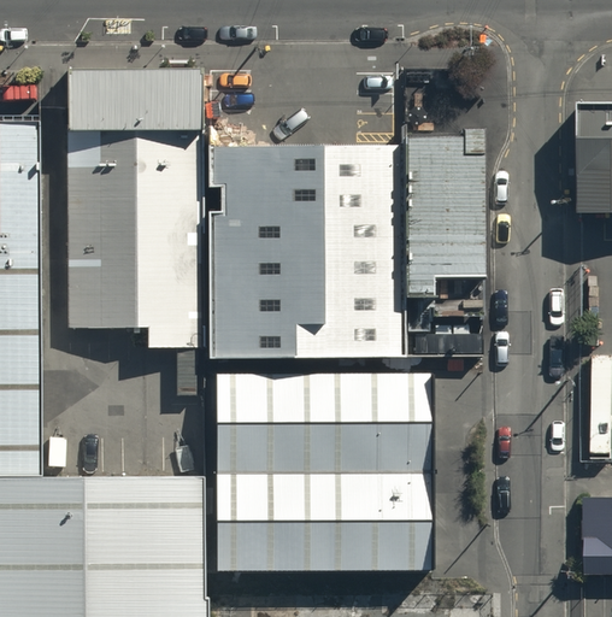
[(196,71),(65,71),(66,327),(143,325),(198,327),(196,71)]
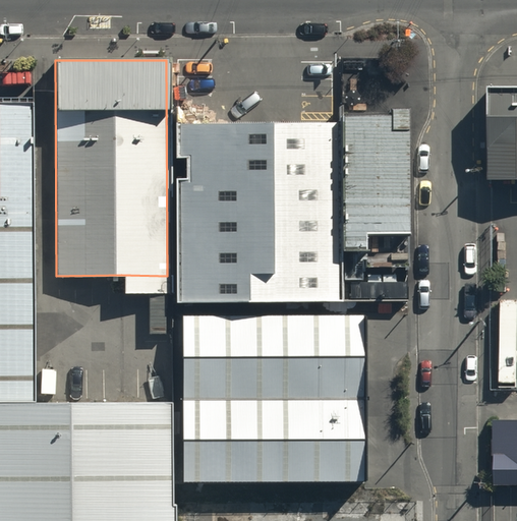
[(516,181),(516,87),(486,88),(486,181),(516,181)]
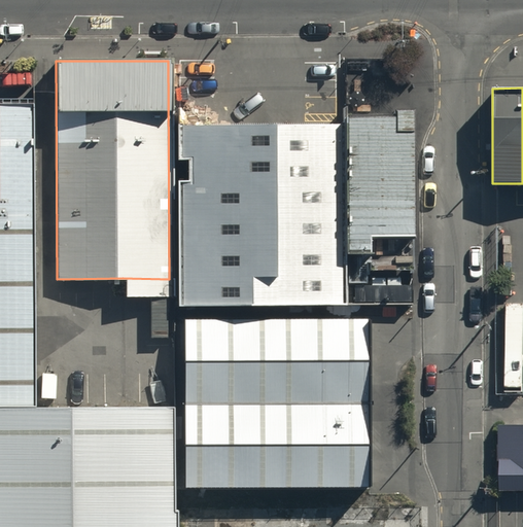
[(0,407),(32,407),(33,279),(34,110),(0,109),(0,407)]
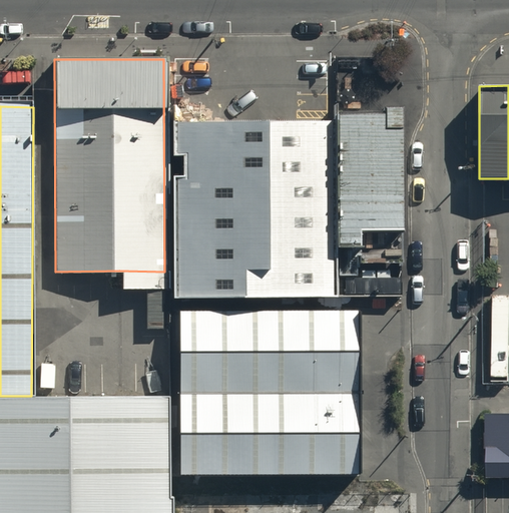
[(398,111),(334,112),(335,247),(399,246),(398,111)]
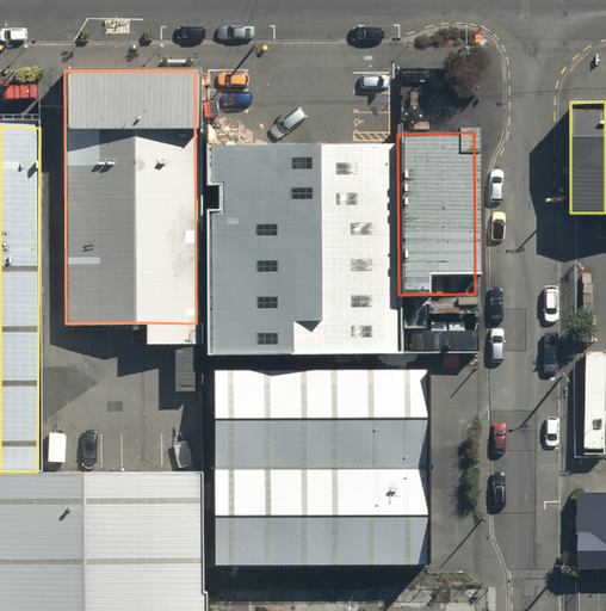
[(390,143),(205,144),(206,353),(390,353),(390,143)]
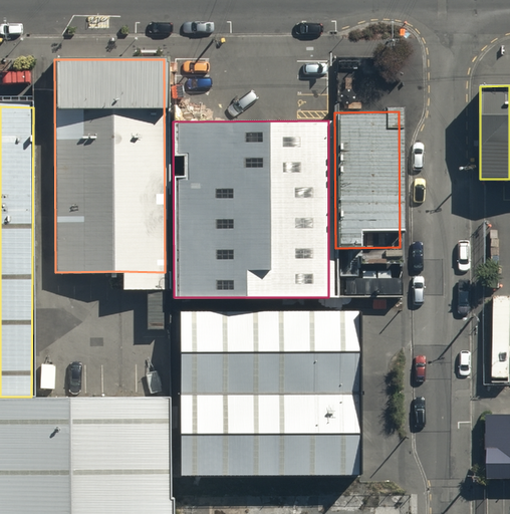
[(355,311),(175,312),(176,478),(356,477),(355,311)]
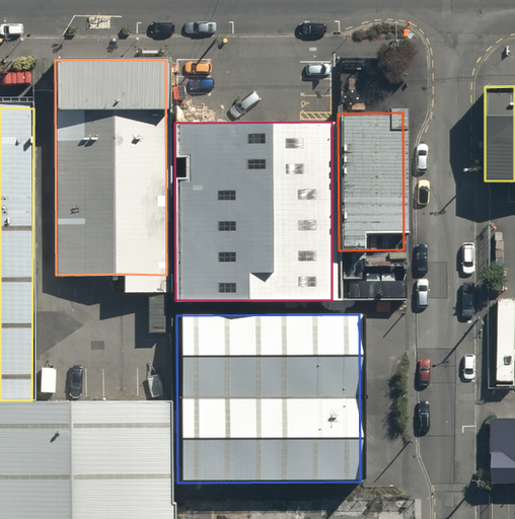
[(31,400),(0,400),(0,518),(170,518),(169,398),(31,400)]
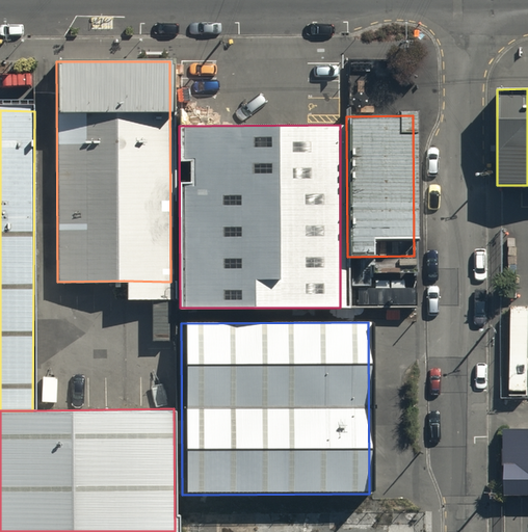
[(527,428),(501,429),(501,496),(527,495),(527,428)]
